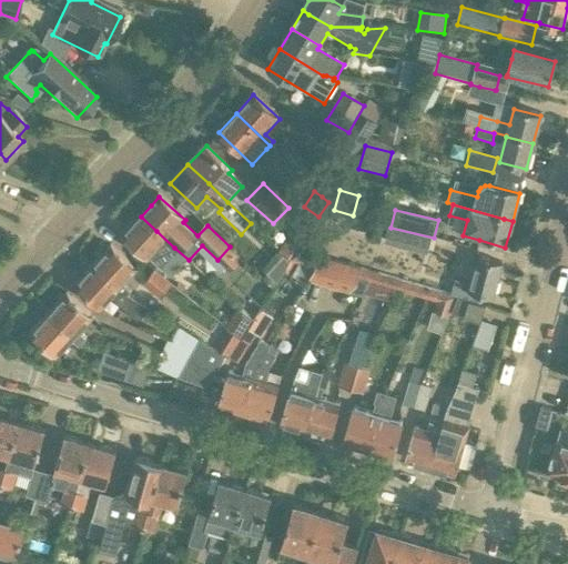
[(172,251),(174,248),(156,231),(141,217),(123,235),(150,259),(151,258),(161,268),(174,253),(172,251)]
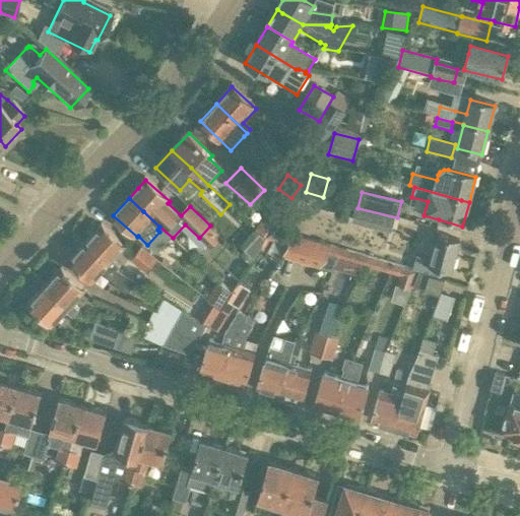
[(267,240),(268,239),(272,232),(272,231),(273,230),(261,222),(255,231),(260,234),(259,236),(267,240)]
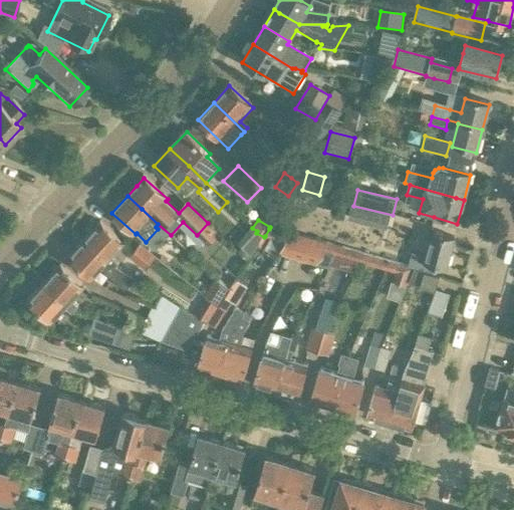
[(101,224),(85,241),(113,268),(115,269),(116,269),(119,266),(111,259),(125,245),(101,224)]
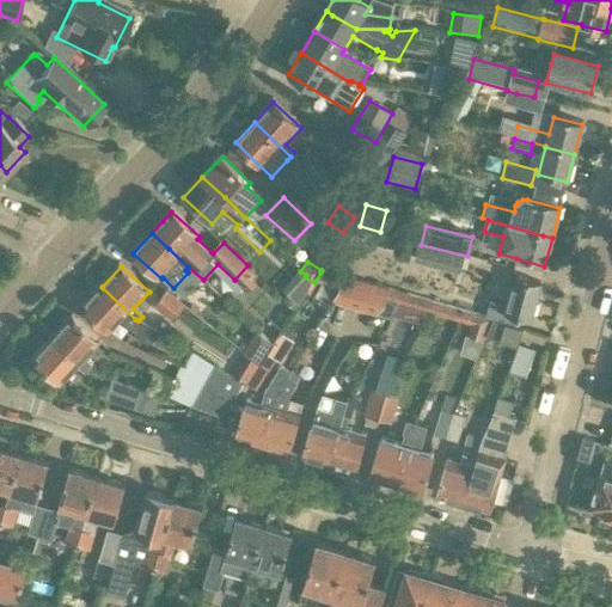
[(328,273),(320,271),(320,273),(316,281),(340,288),(343,279),(343,277),(328,273)]
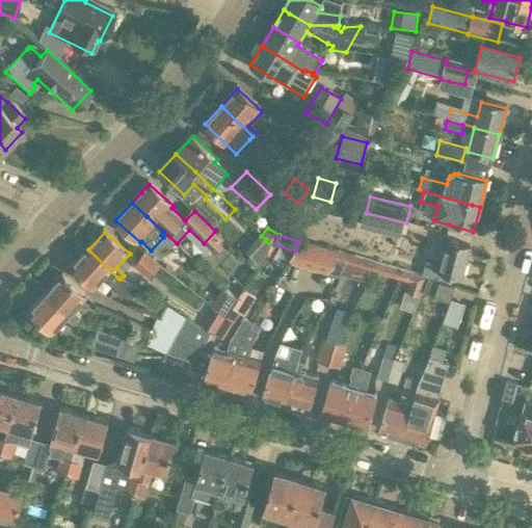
[(268,255),(273,245),(265,241),(260,249),(268,255)]
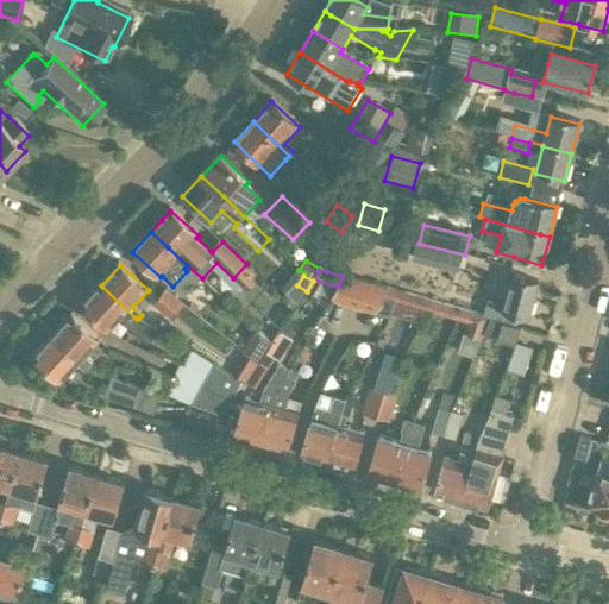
[(353,280),(341,277),(338,287),(330,302),(357,309),(370,284),(353,280)]
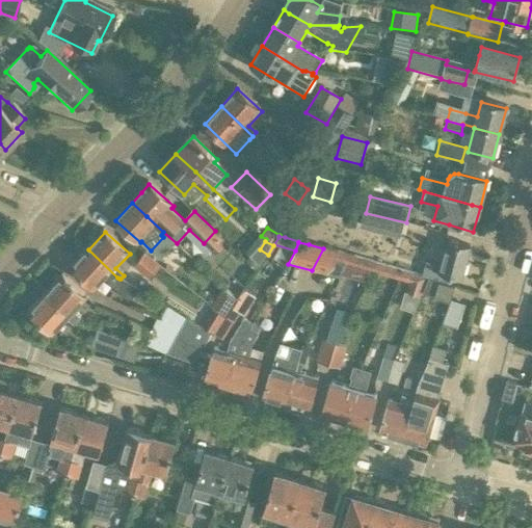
[(427,281),(439,284),(448,286),(450,279),(460,281),(469,248),(447,243),(440,269),(425,265),(422,278),(421,279),(427,281)]
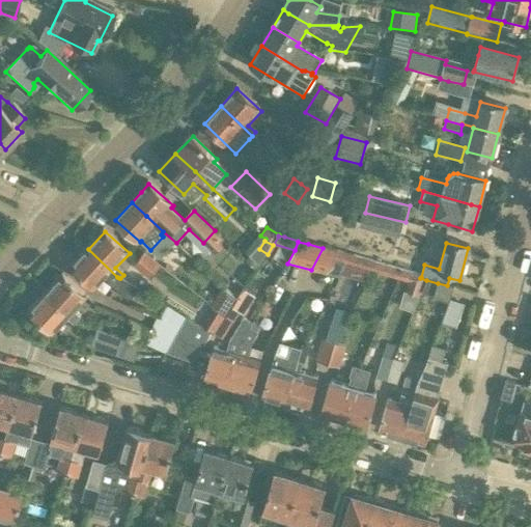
[(335,262),(344,266),(344,265),(346,254),(338,252),(337,252),(323,248),(311,270),(327,275),(335,262)]
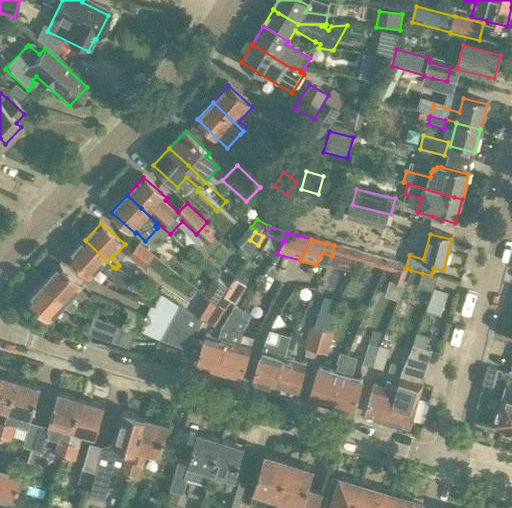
[(113,267),(85,240),(69,257),(92,279),(101,270),(124,291),(134,280),(116,268),(115,268),(113,267)]
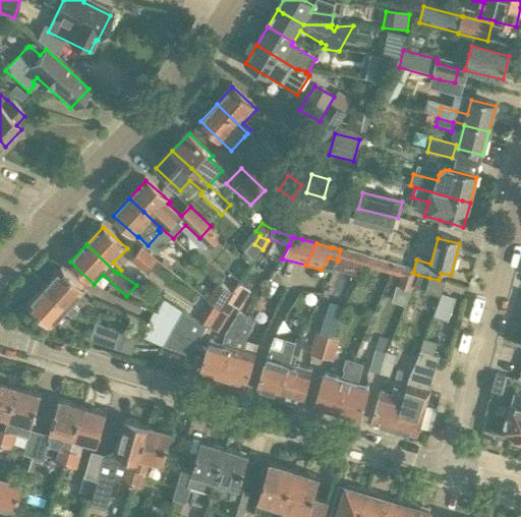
[(159,262),(142,248),(130,263),(148,276),(159,262)]
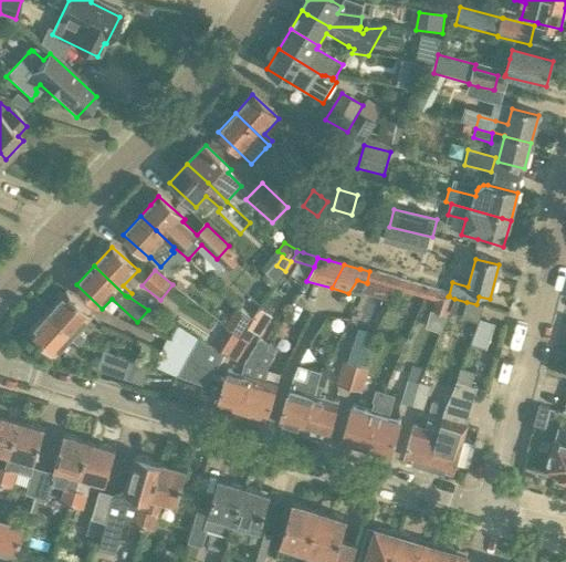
[(368,283),(394,291),(399,280),(369,271),(367,282),(367,283),(368,283)]
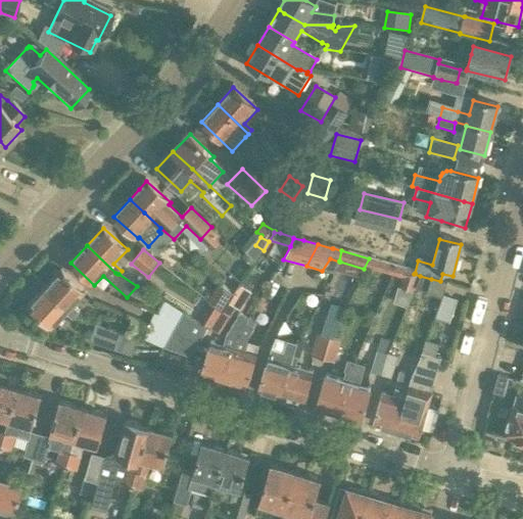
[(330,258),(322,271),(334,275),(340,262),(339,262),(330,258)]
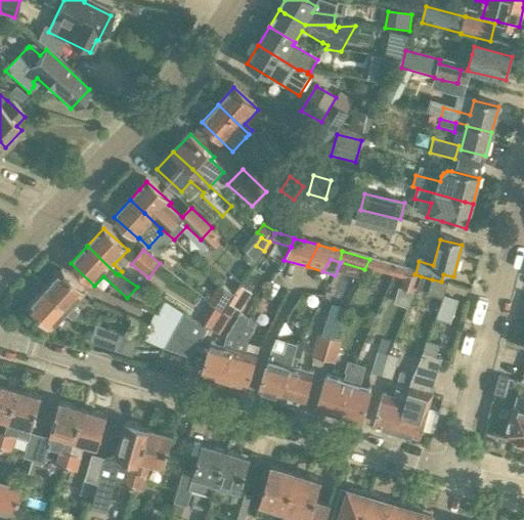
[(396,267),(369,259),(364,269),(365,269),(393,277),(396,267)]
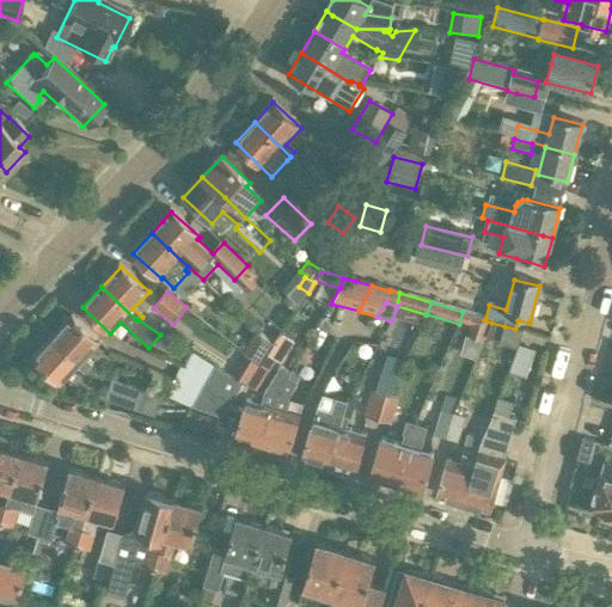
[(484,339),(485,339),(491,323),(484,320),(485,319),(476,317),(476,316),(463,312),(459,324),(471,327),(467,339),(484,343),(484,339)]
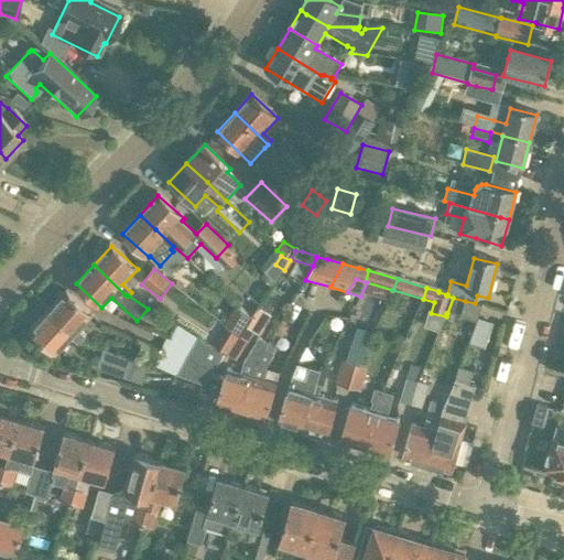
[(67,293),(50,312),(56,319),(76,338),(83,344),(86,340),(78,333),(93,318),(67,293)]
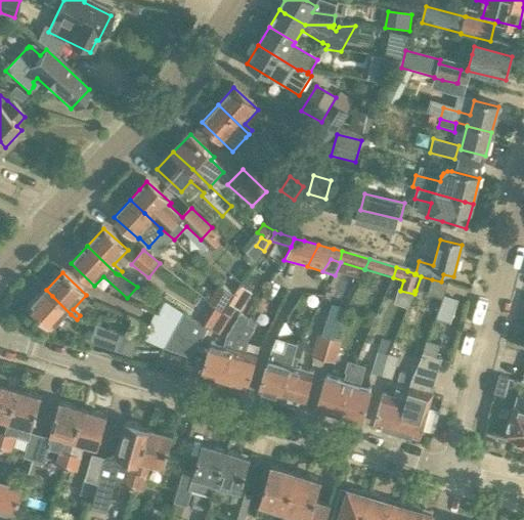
[(448,284),(441,282),(432,279),(428,294),(444,298),(448,284)]
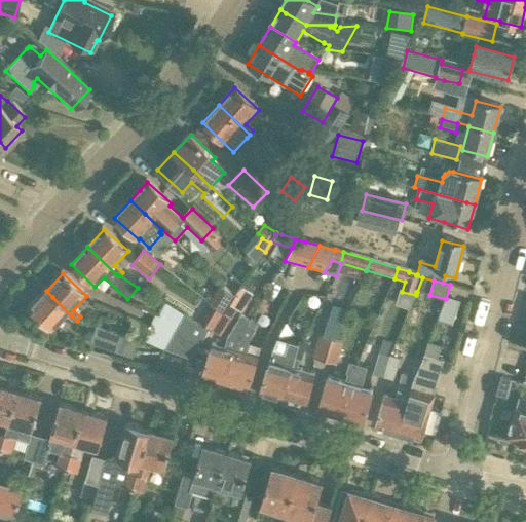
[(73,324),(77,321),(71,315),(52,297),(46,291),(30,308),(53,331),(66,318),(73,324)]
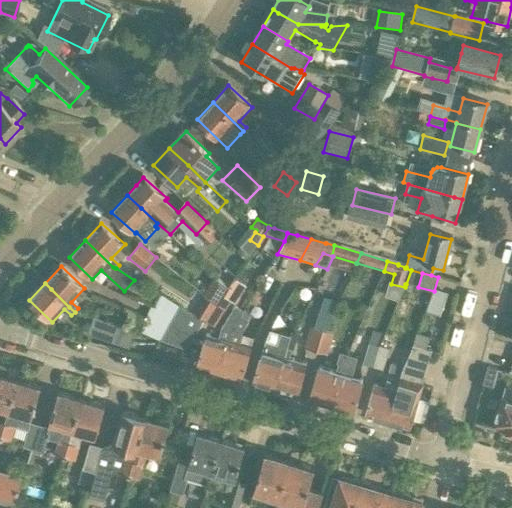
[(219,306),(231,289),(221,283),(209,300),(219,306)]
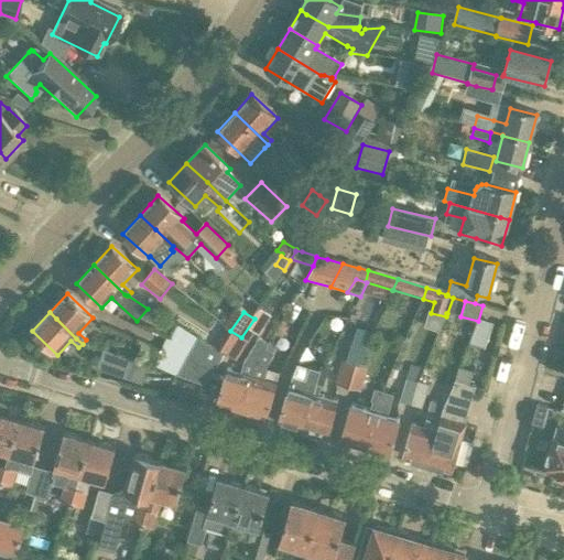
[(489,348),(498,323),(483,319),(474,343),(489,348)]
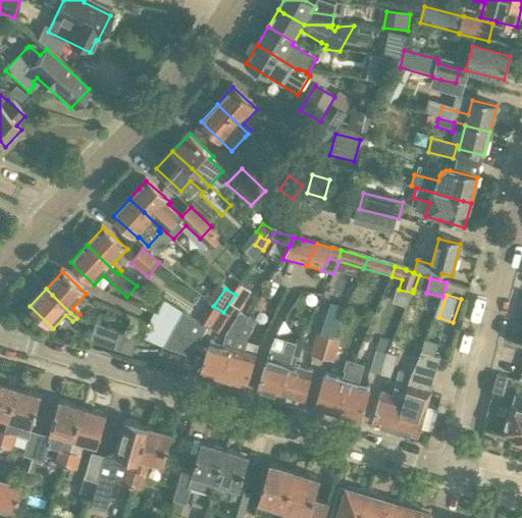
[(153,314),(151,320),(199,344),(207,329),(162,302),(156,315),(153,314)]
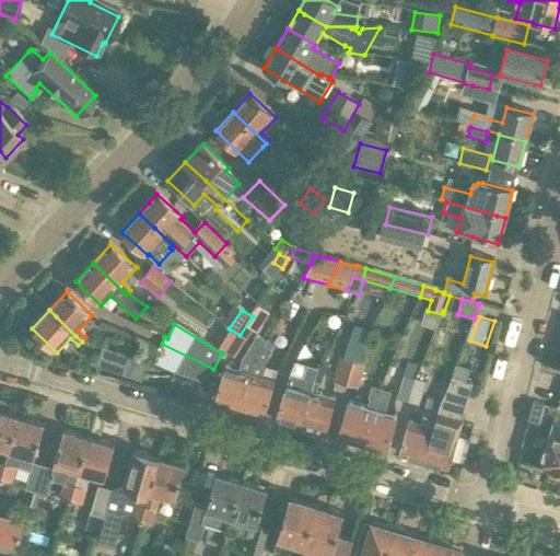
[(357,325),(349,357),(364,361),(372,329),(357,325)]
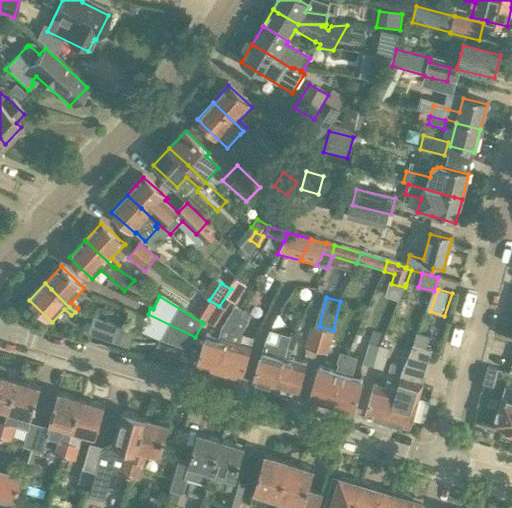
[(218,306),(209,301),(205,298),(194,315),(207,323),(218,306)]
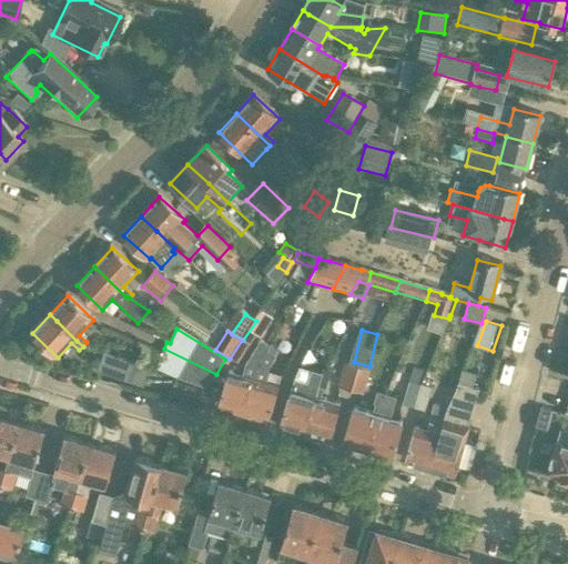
[(255,372),(270,348),(261,342),(245,366),(242,378),(229,374),(219,408),(243,415),(255,372)]
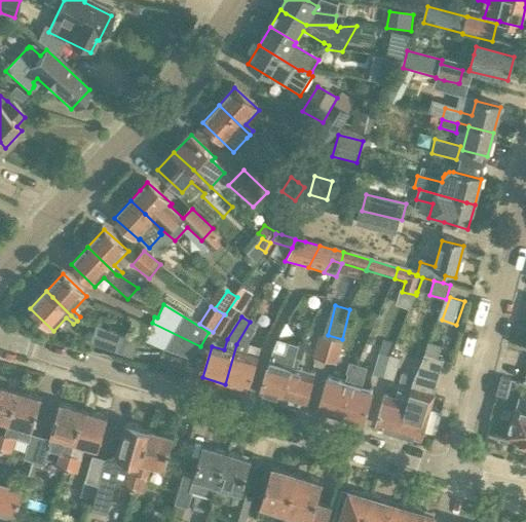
[(200,346),(152,323),(151,327),(133,321),(126,336),(165,350),(191,361),(200,346)]
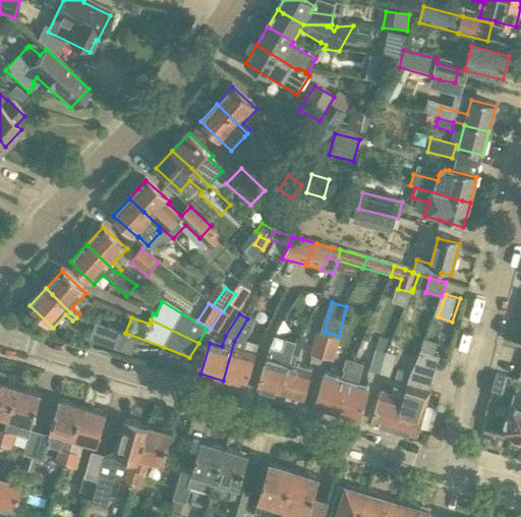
[(248,320),(247,319),(234,341),(223,381),(244,387),(254,355),(244,353),(247,342),(246,342),(253,328),(246,324),(248,320)]
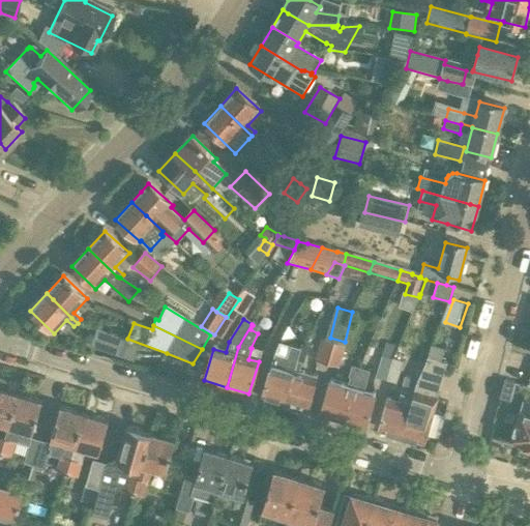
[(122,341),(98,332),(93,347),(118,354),(122,341)]
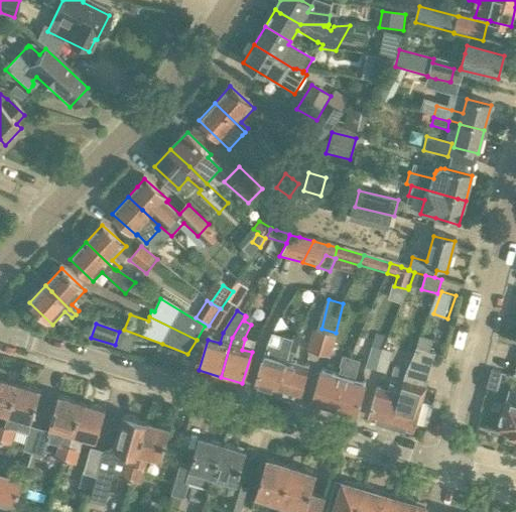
[(307,352),(318,355),(319,351),(327,335),(313,331),(307,352)]
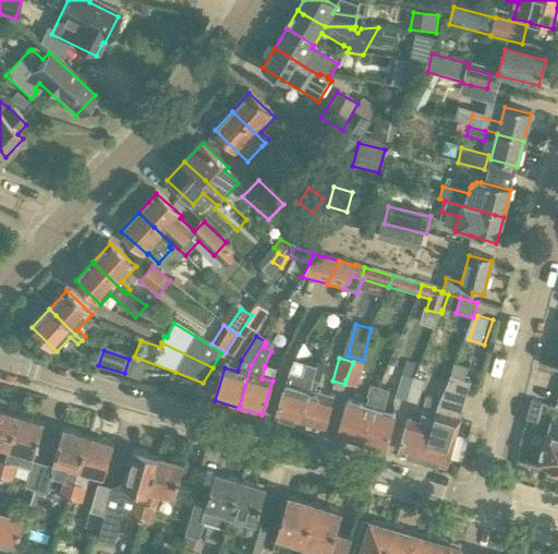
[(312,383),(299,425),(323,432),(332,399),(314,394),(317,384),(320,384),(326,364),(322,362),(318,370),(312,383)]
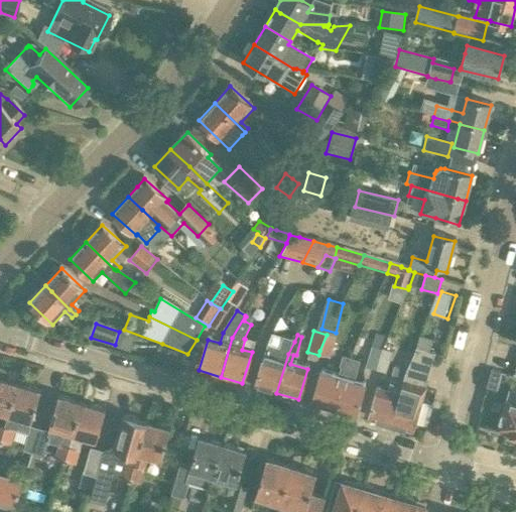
[(337,338),(327,335),(319,351),(318,355),(331,359),(337,338)]
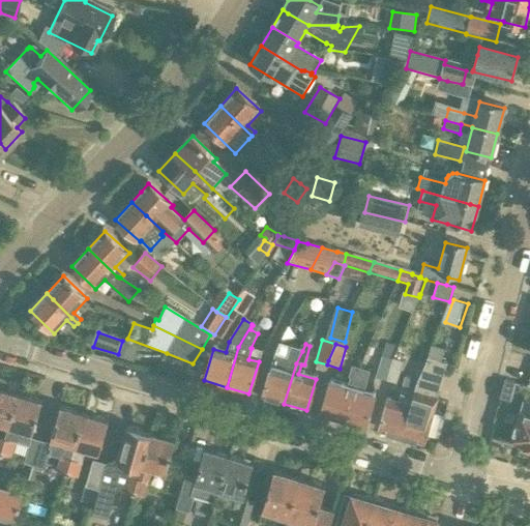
[(272,355),(270,364),(260,397),(261,398),(262,397),(284,404),(296,363),(302,351),(289,347),(285,358),(272,355)]
